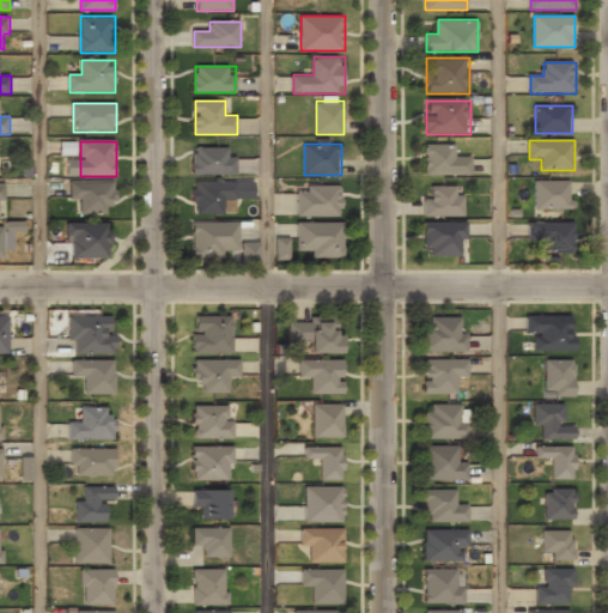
[(426,146),(426,175),(472,175),(472,157),(457,157),(457,146),(426,146)]
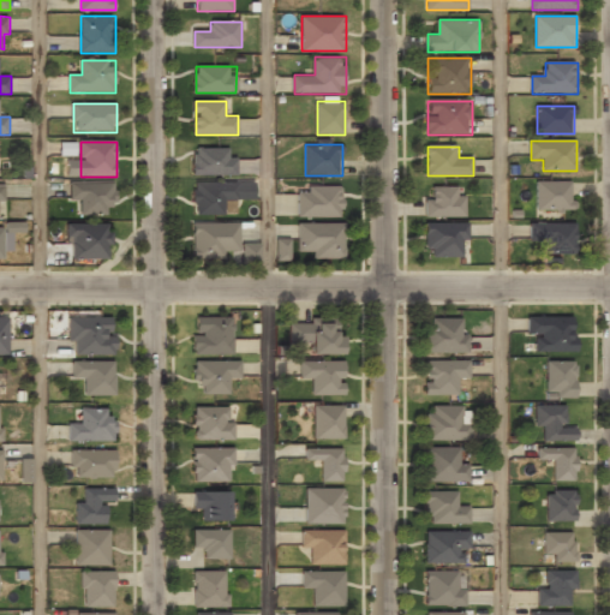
[(195,175),(238,175),(238,157),(232,157),(232,148),(195,148),(195,175)]
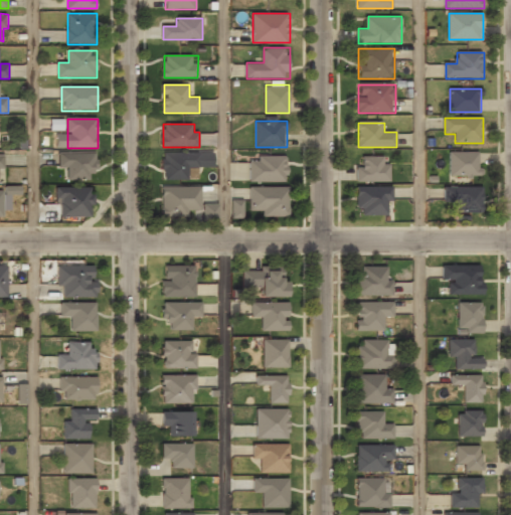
[(200,153),(164,153),(164,180),(190,180),(190,168),(200,168),(200,153)]
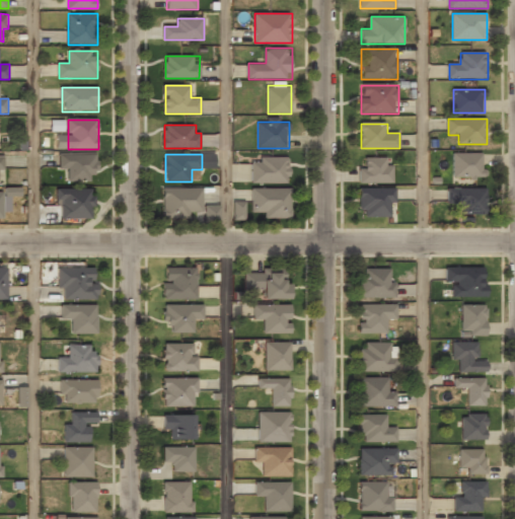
[(485,154),(453,154),(453,177),(485,177),(485,154)]
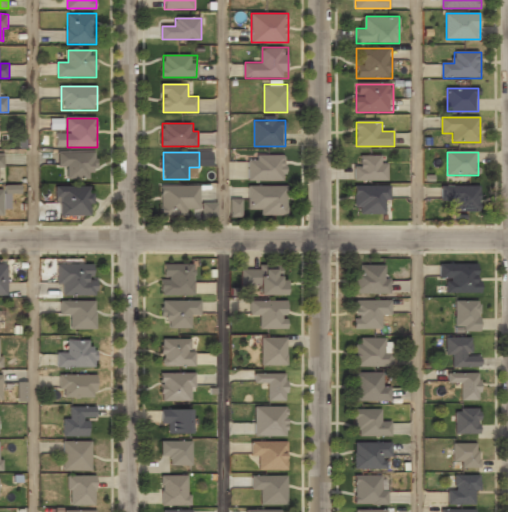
[(96,153),(59,153),(60,168),(67,168),(67,179),(96,179),(96,153)]
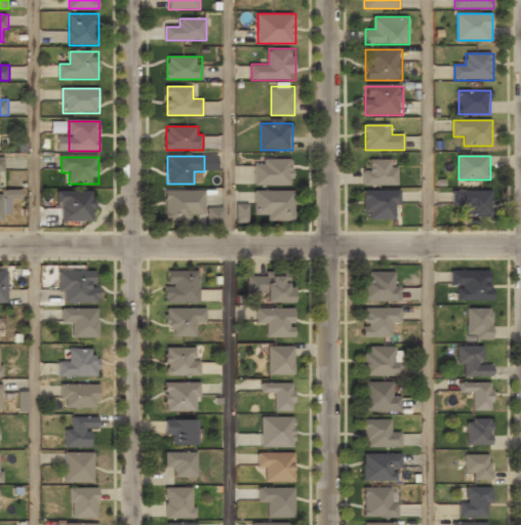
[(397,185),(397,160),(366,160),(366,185),(397,185)]
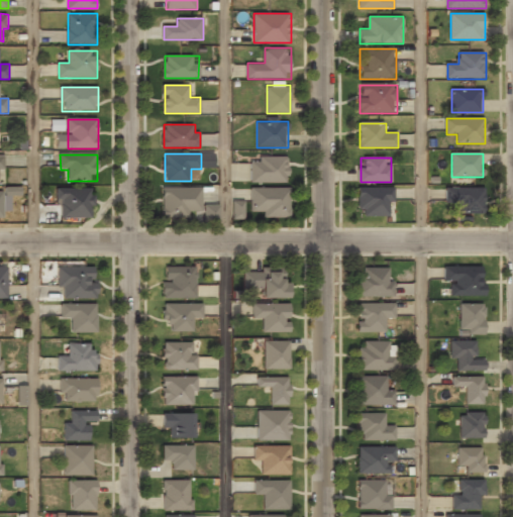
[(289,159),(251,159),(251,183),(289,183),(289,159)]
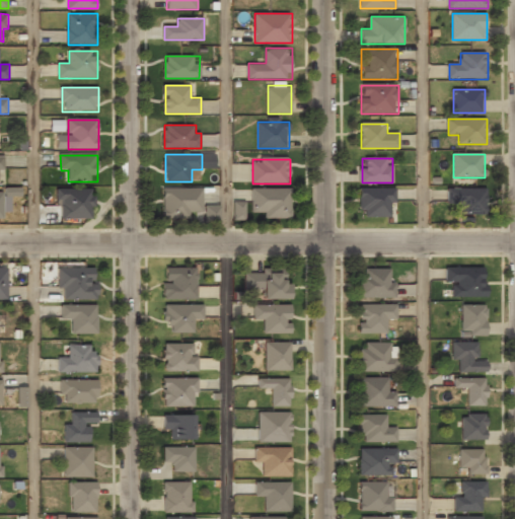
[(0,192),(0,218),(5,218),(5,211),(13,211),(12,196),(23,196),(23,187),(7,188),(7,192),(0,192)]
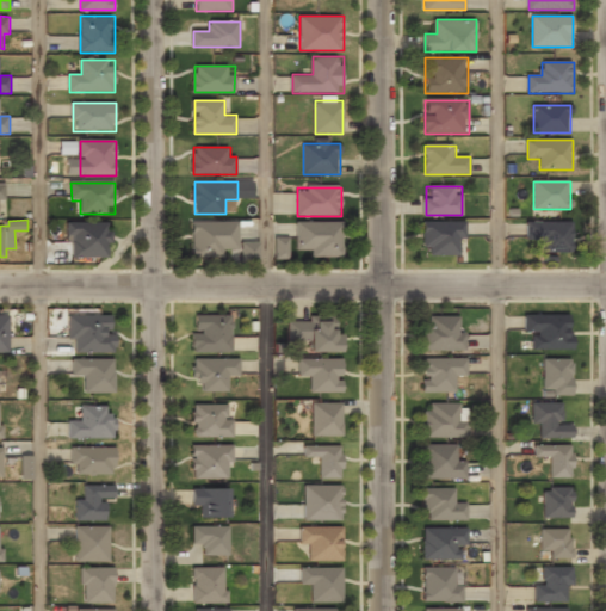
[(226,258),(226,250),(240,250),(240,222),(193,222),(193,258),(226,258)]
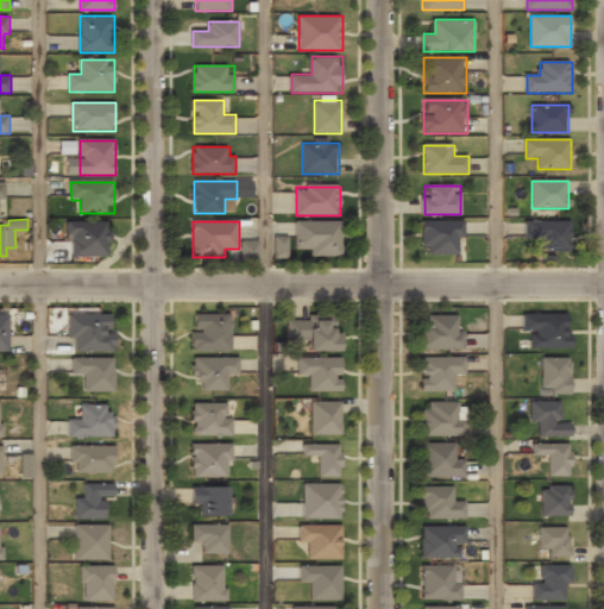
[(461,221),(422,221),(422,256),(461,256),(461,221)]
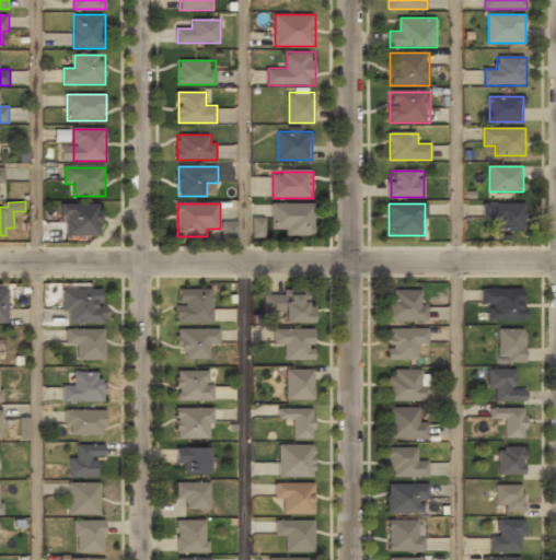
[(64,236),(103,236),(103,205),(64,205),(64,236)]
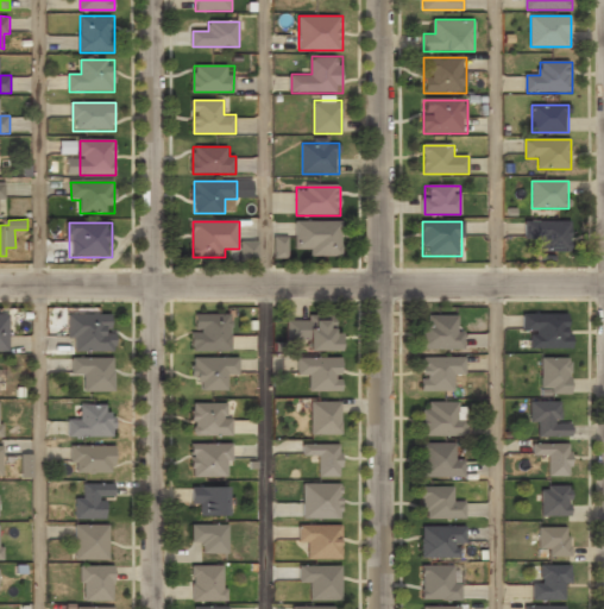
[(310,257),(343,257),(343,223),(296,223),(296,251),(310,251),(310,257)]
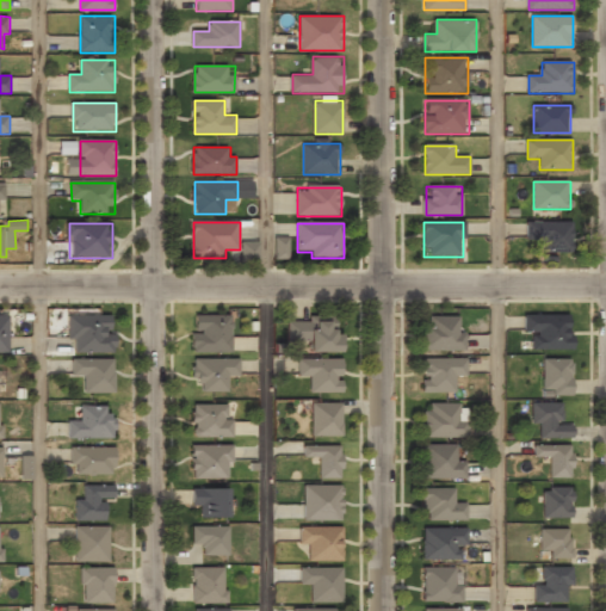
[(543,242),(543,253),(574,253),(574,223),(527,223),(527,242),(543,242)]
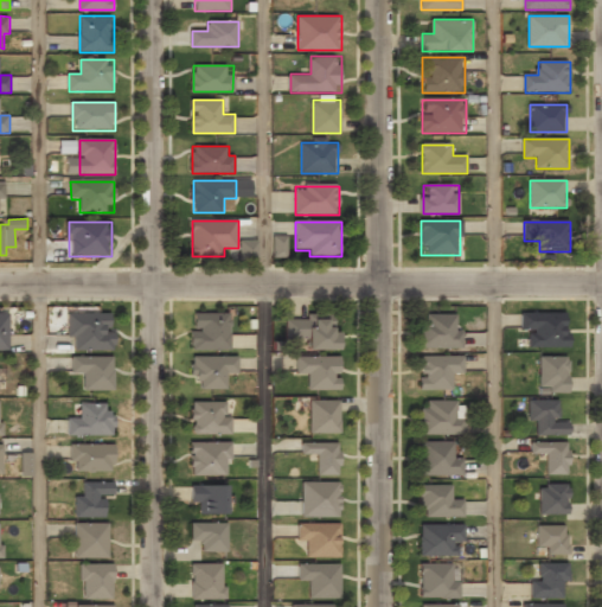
[(275,257),(289,257),(289,235),(275,235),(275,257)]
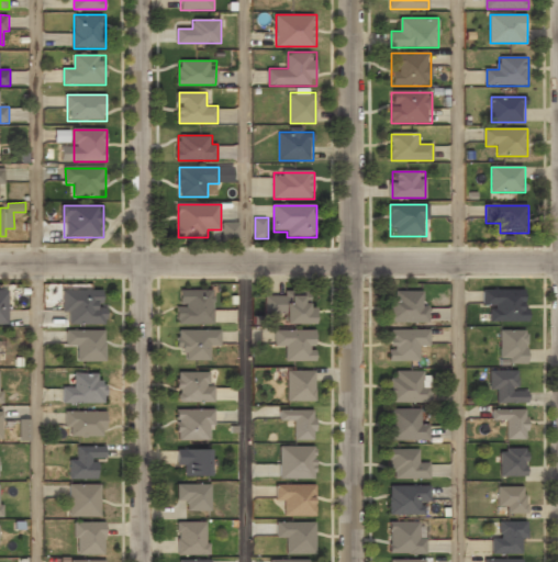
[(226,225),(226,240),(240,240),(240,225),(226,225)]
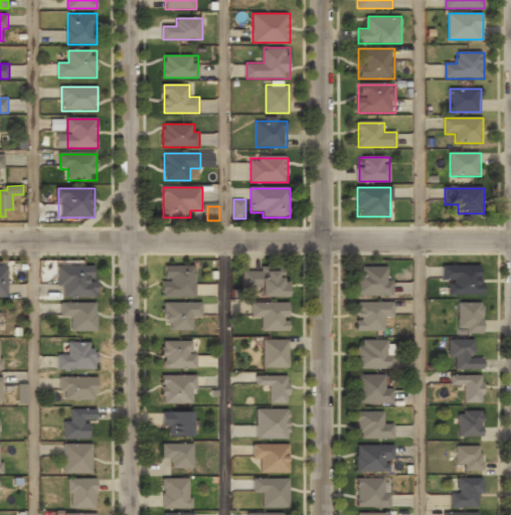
[(484,265),(443,265),(443,282),(451,282),(451,294),(484,294),(484,265)]
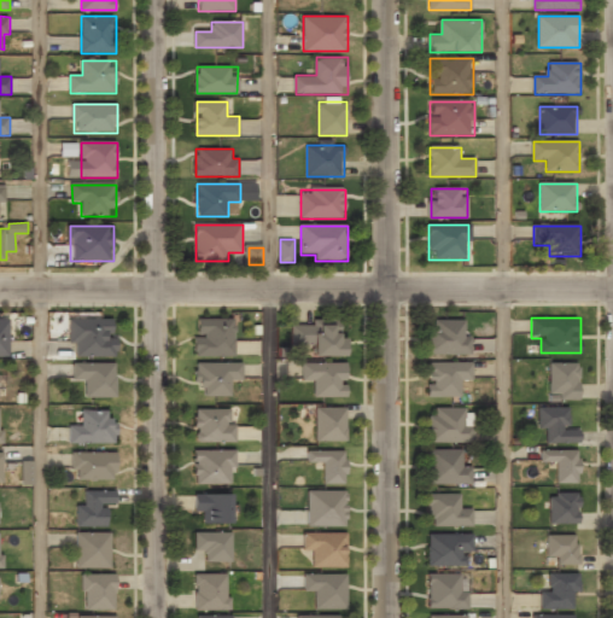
[(0,319),(0,357),(11,357),(11,319),(0,319)]
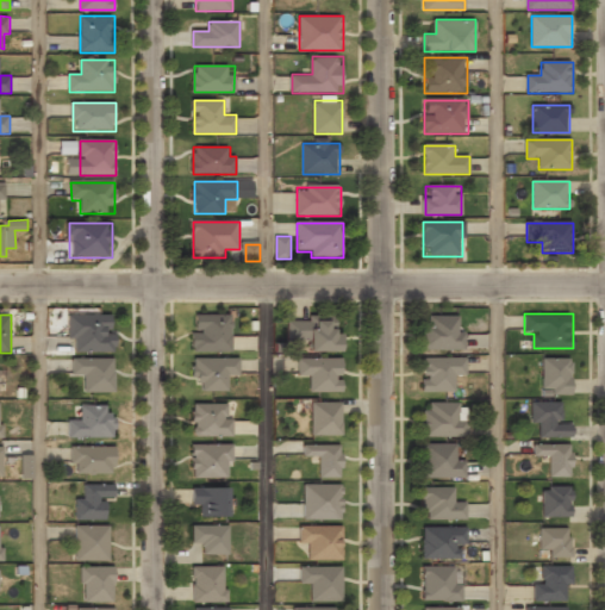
[(114,353),(114,316),(70,315),(70,352),(114,353)]
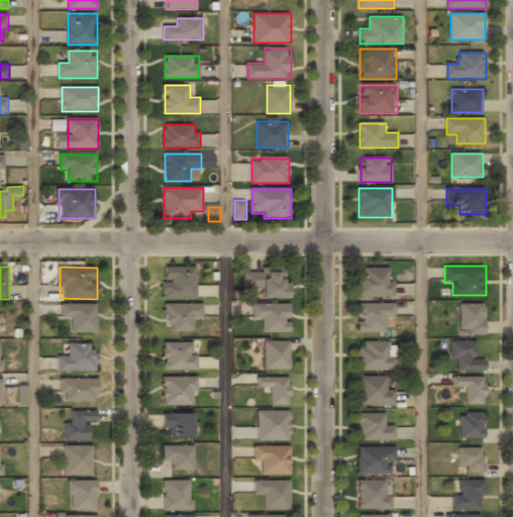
[(198,268),(165,268),(165,299),(198,299),(198,268)]
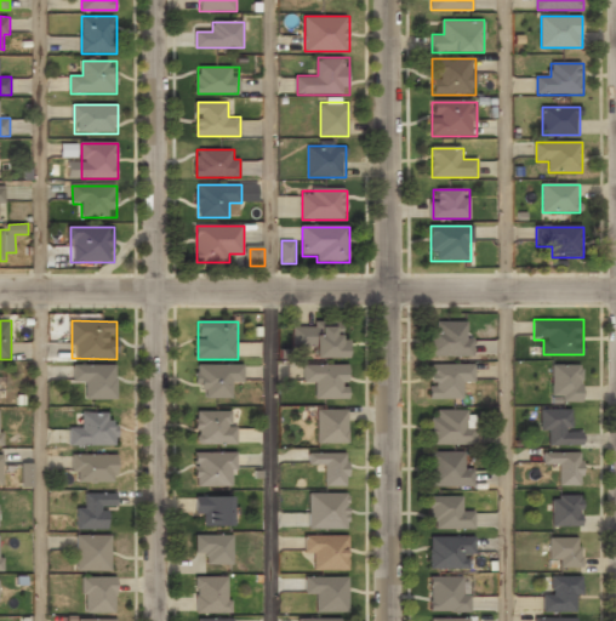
[(431,357),(472,357),(472,323),(431,323),(431,357)]
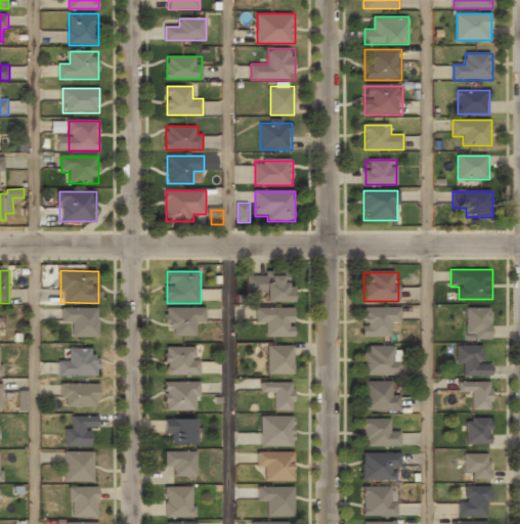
[(267,301),(293,301),(293,274),(248,274),(248,293),(267,293),(267,301)]
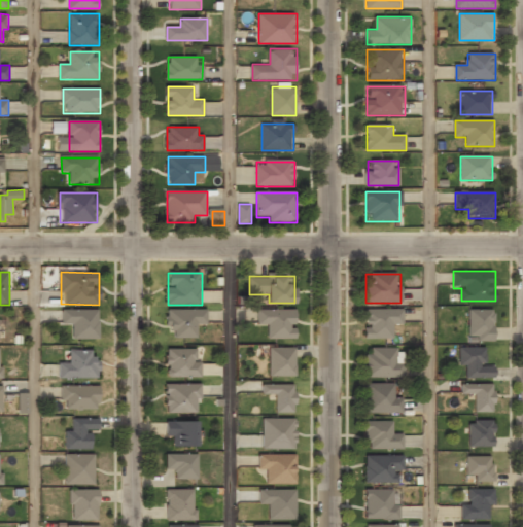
[(297,309),(259,309),(259,327),(270,327),(270,338),(297,338),(297,309)]
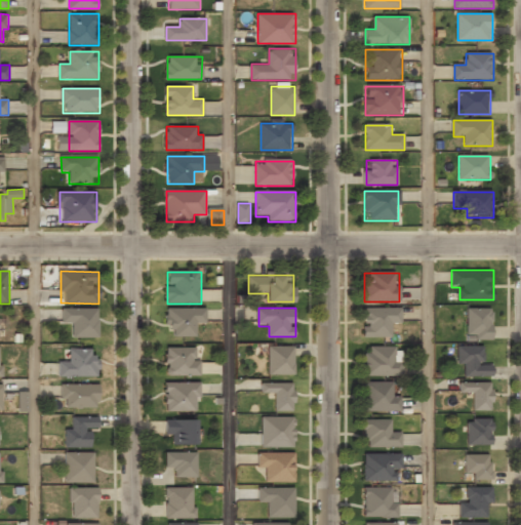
[(493,308),(468,308),(468,339),(493,339),(493,308)]
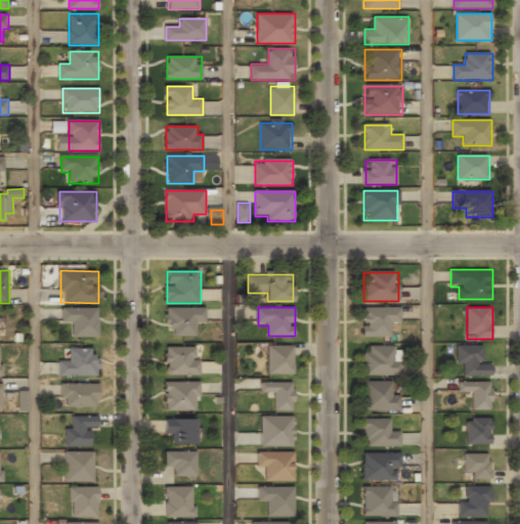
[(99,308),(62,308),(62,322),(74,322),(74,338),(99,338),(99,308)]
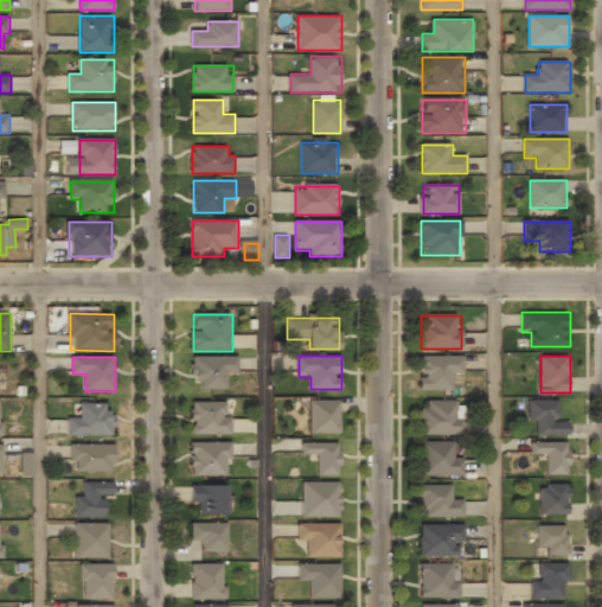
[(238,374),(238,357),(192,357),(192,379),(200,379),(200,389),(226,389),(226,374),(238,374)]
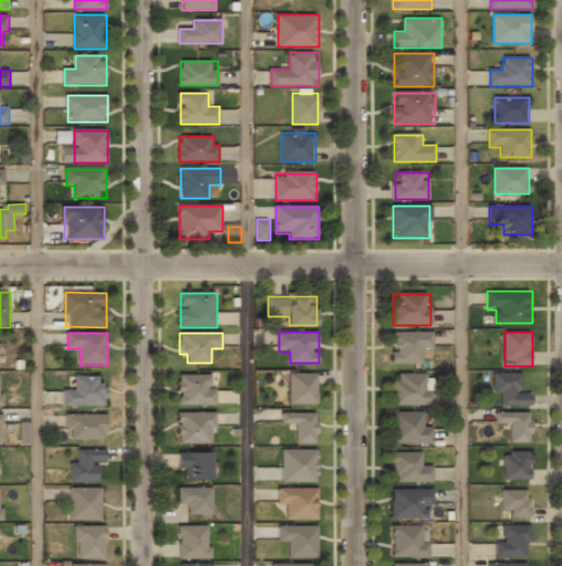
[(434,333),(393,333),(393,365),(423,365),(423,349),(434,349),(434,333)]
